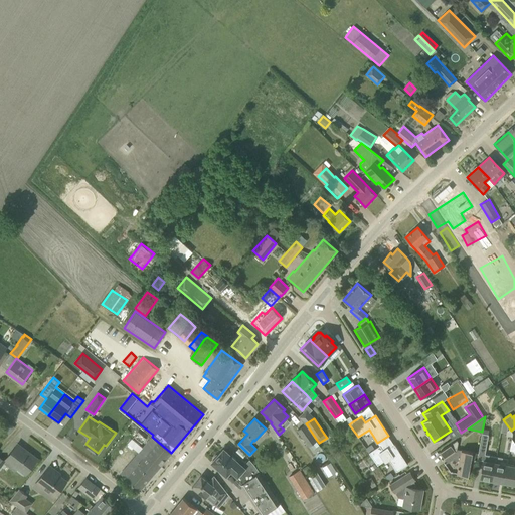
[(305,424),(297,431),(309,447),(316,441),(305,424)]
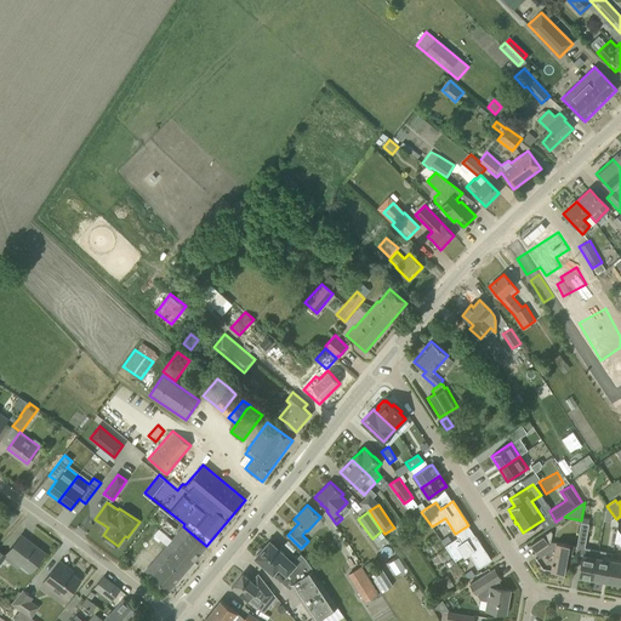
[(577,541),(585,543),(588,524),(581,523),(577,541)]
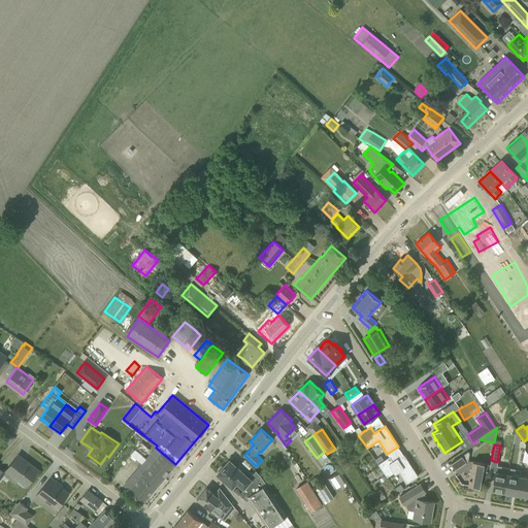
[(175,464),(156,448),(146,459),(142,463),(123,486),(143,502),(175,464)]
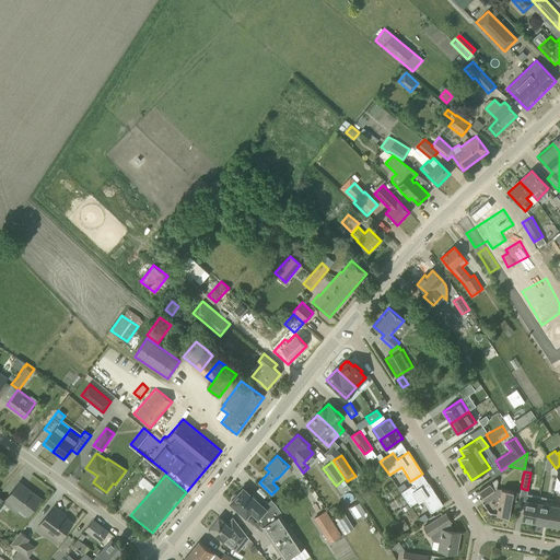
[(151,491),(155,487),(143,477),(138,483),(143,488),(144,487),(151,491)]
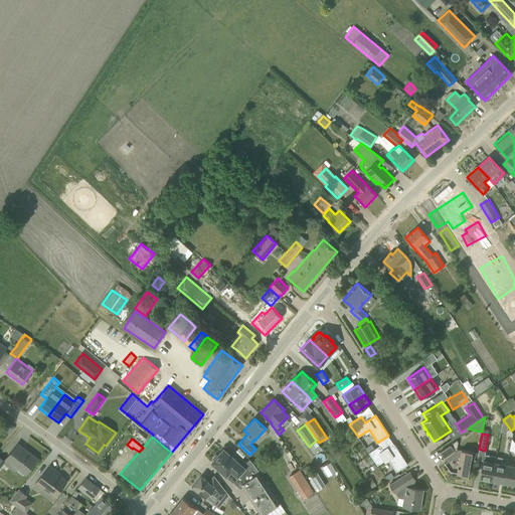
[(457,474),(468,476),(470,466),(472,452),(457,449),(458,442),(457,440),(448,446),(440,452),(447,463),(453,459),(459,461),(457,474)]
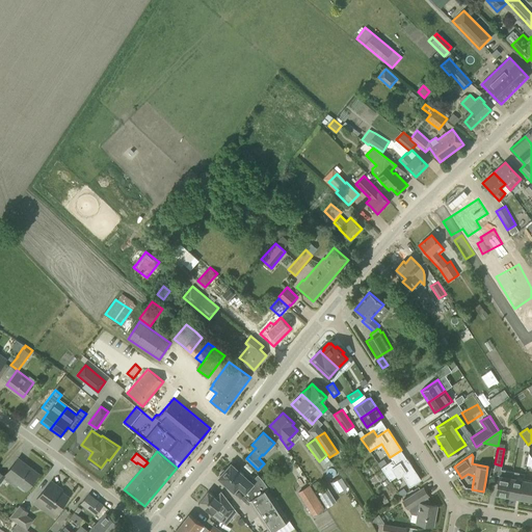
[(6,474),(12,479),(10,482),(15,485),(18,485),(18,484),(26,490),(38,474),(18,458),(6,474)]
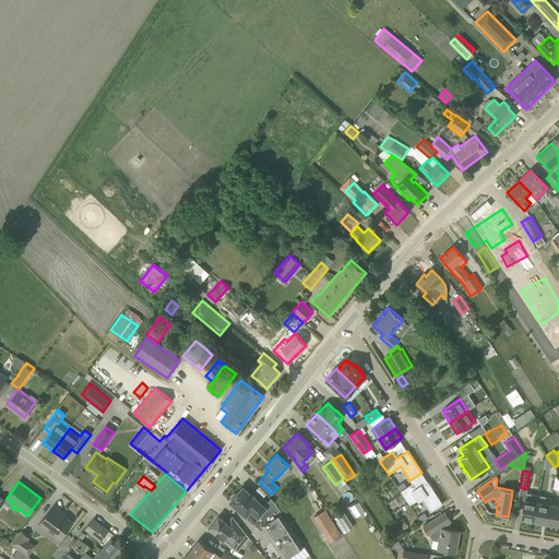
[(442,503),(428,483),(419,488),(416,489),(413,483),(406,487),(400,491),(409,504),(420,498),(430,512),(442,503)]
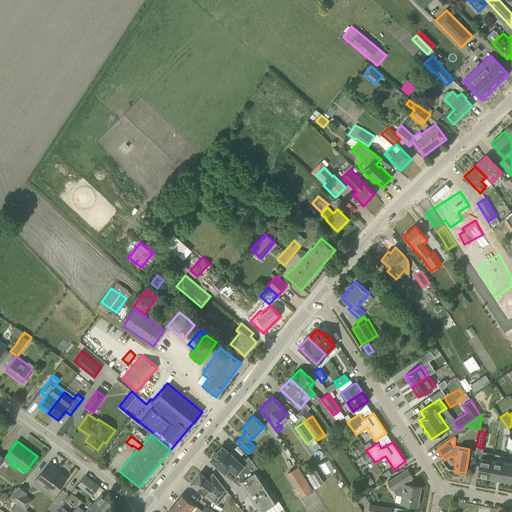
[(239,482),(259,511),(278,500),(257,469),(258,469),(253,461),(248,464),(246,462),(237,454),(234,457),(222,447),(218,451),(215,451),(211,455),(211,459),(211,460),(225,472),(224,472),(231,479),(233,476),(240,482),(239,482)]
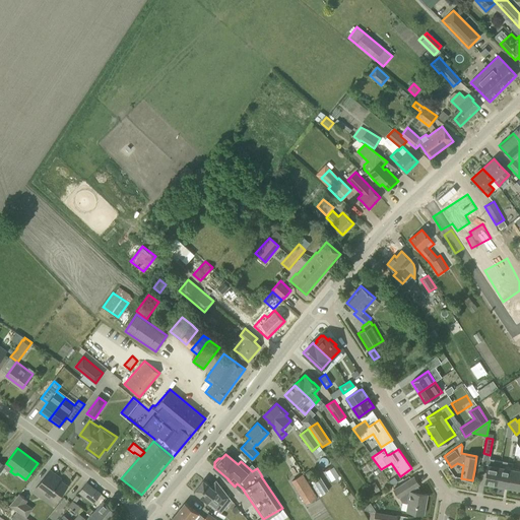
[(495,484),(497,484),(501,461),(489,458),(484,482),(489,483),(489,484),(495,485),(495,484)]
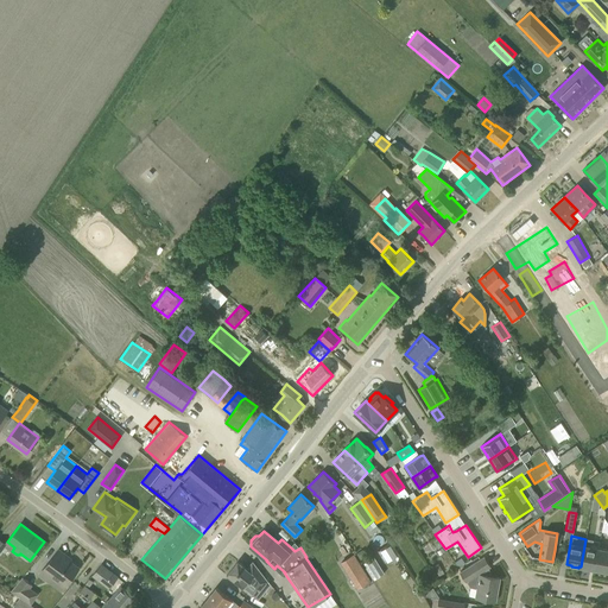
[(581,567),(595,569),(599,549),(590,546),(591,540),(586,539),(581,567)]
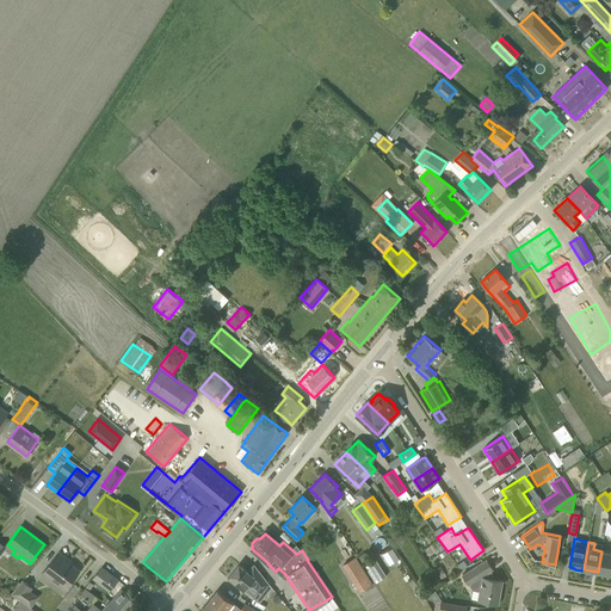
[(392,548),(382,555),(388,565),(390,563),(396,559),(399,557),(392,548)]
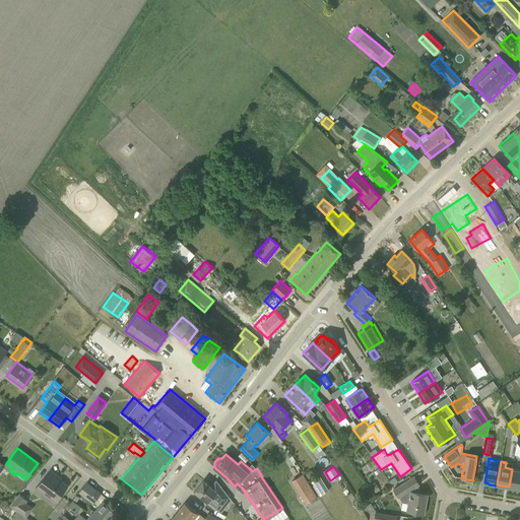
[(305,473),(308,478),(314,475),(311,469),(305,473)]
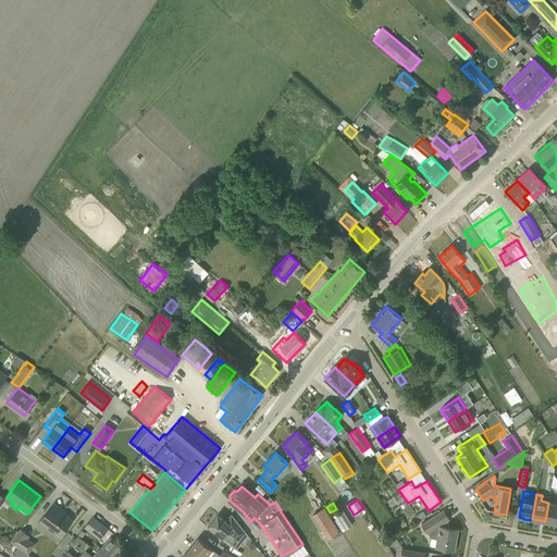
[(548,503),(545,521),(546,522),(546,523),(553,524),(553,523),(556,523),(556,504),(548,503)]
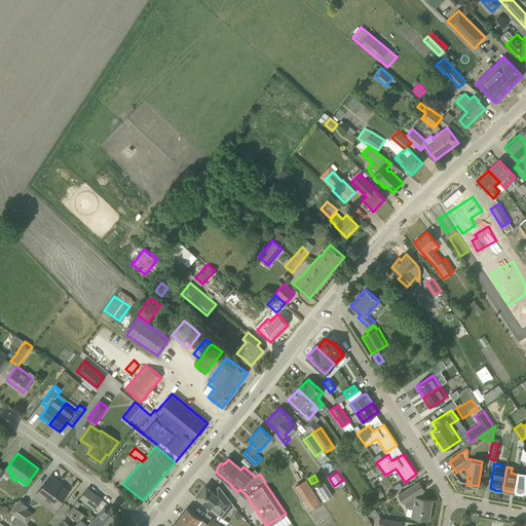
[(41,502),(44,497),(57,506),(68,491),(55,482),(58,481),(50,476),(38,492),(34,497),(41,502)]
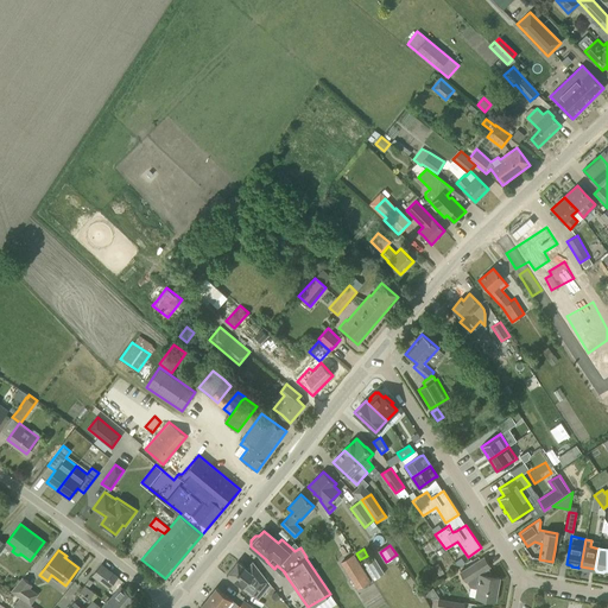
[(340,562),(356,588),(369,580),(354,553),(340,562)]
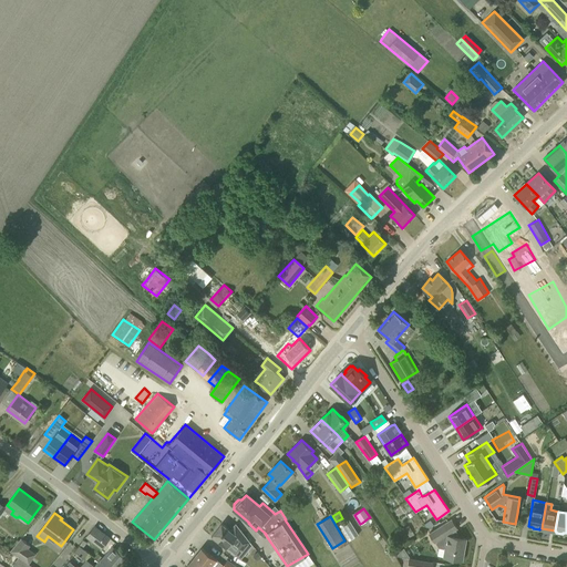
[(349,519),(339,525),(349,540),(358,534),(349,519)]
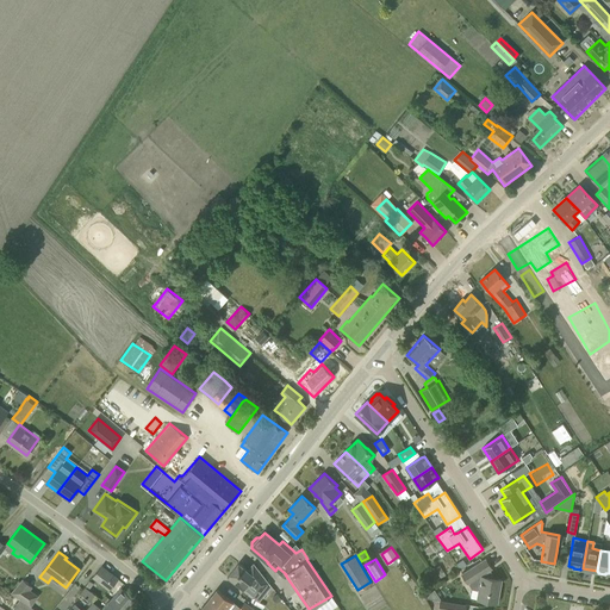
[(461,574),(467,584),(468,583),(472,589),(478,590),(477,599),(497,603),(502,580),(492,578),(492,577),(489,571),(492,568),(485,559),(461,574)]
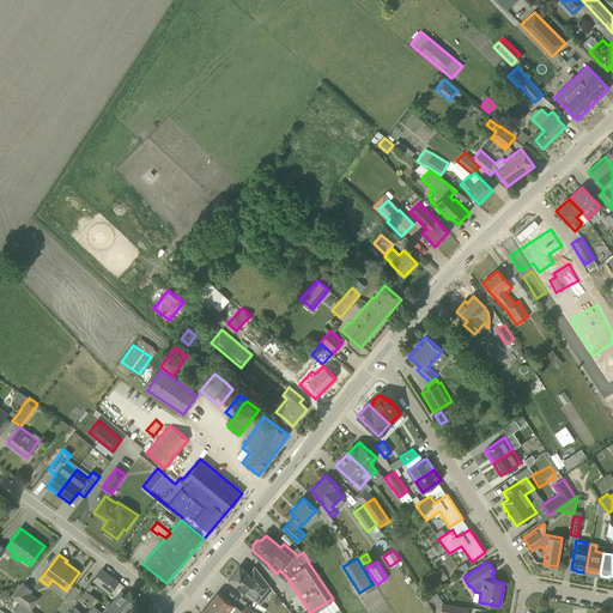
[(252,586),(262,595),(269,586),(255,566),(249,574),(240,566),(229,580),(244,593),(252,586)]
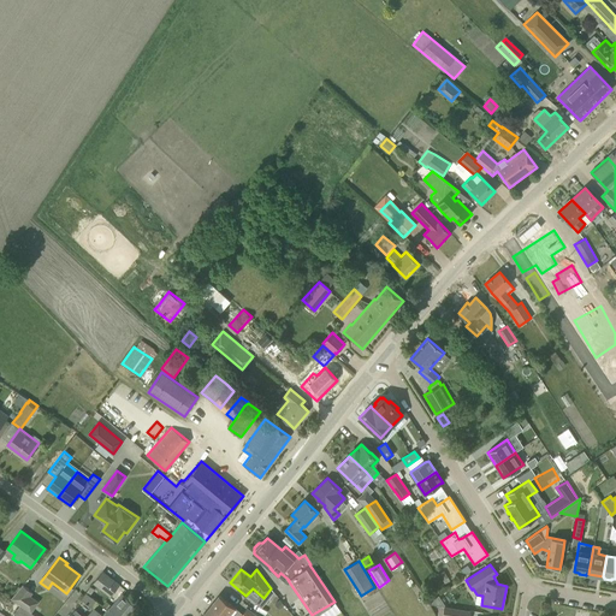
[(94,582),(111,597),(119,585),(102,572),(94,582)]
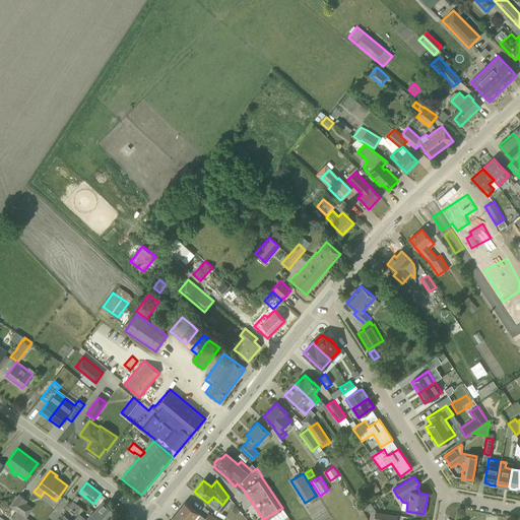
[(18,494),(9,506),(11,507),(25,517),(31,509),(24,504),(27,500),(20,495),(18,494)]
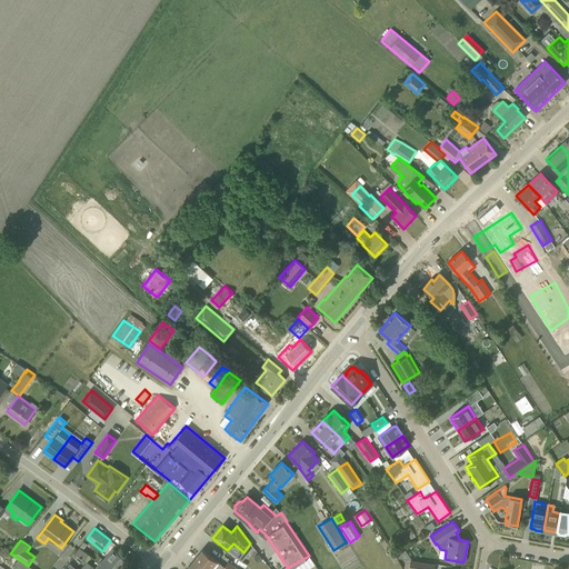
[(75,552),(86,561),(90,556),(79,547),(75,552)]
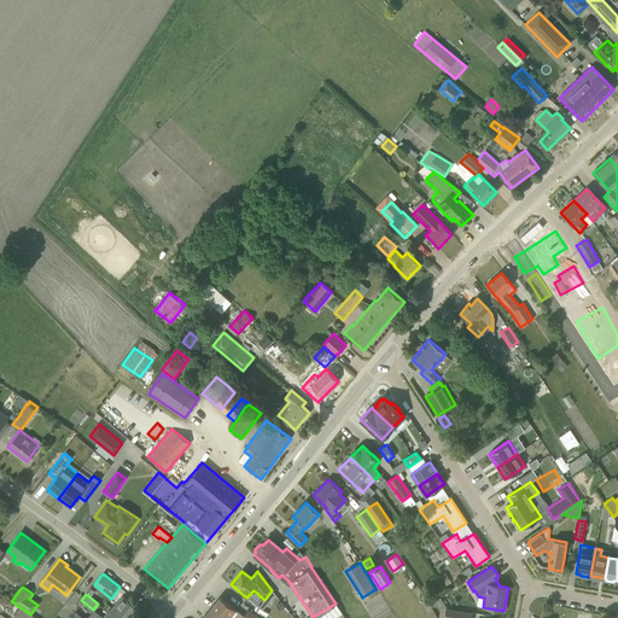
[(123,595),(103,617),(133,617),(140,611),(123,595)]
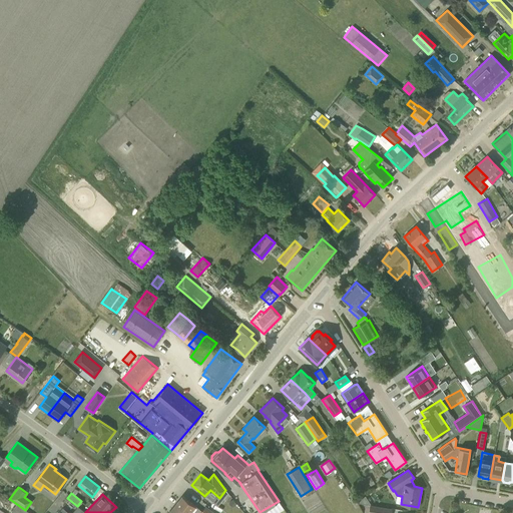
[(213,512),(205,507),(201,511),(182,496),(168,512),(213,512)]
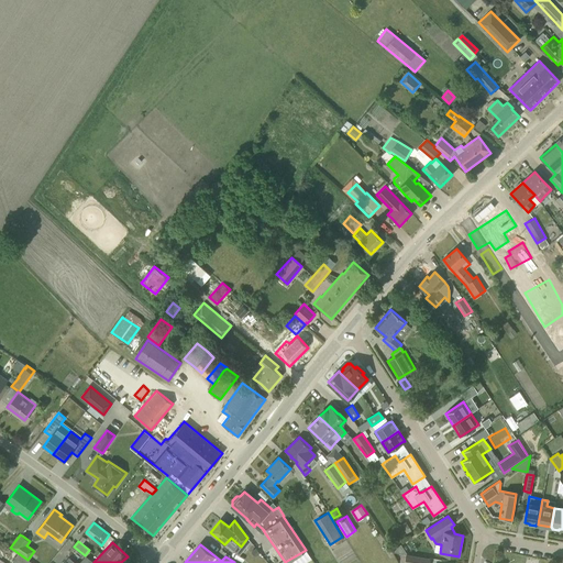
[(401,552),(400,562),(401,562),(428,562),(430,558),(407,553),(406,553),(401,552)]
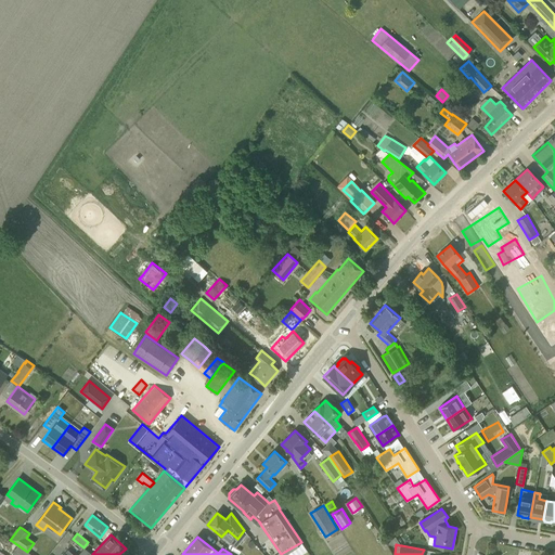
[(11,554),(31,554),(17,545),(11,554)]
